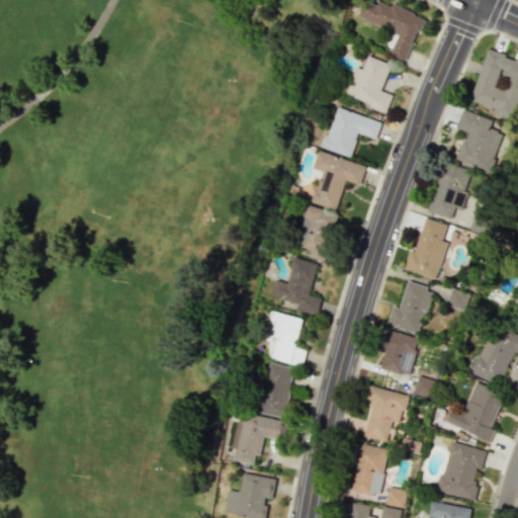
[(363,0),(357,17),(390,30),(384,44),(392,47),(389,55),(407,61),(423,16),(393,5),(392,7),(372,0),(363,0)]
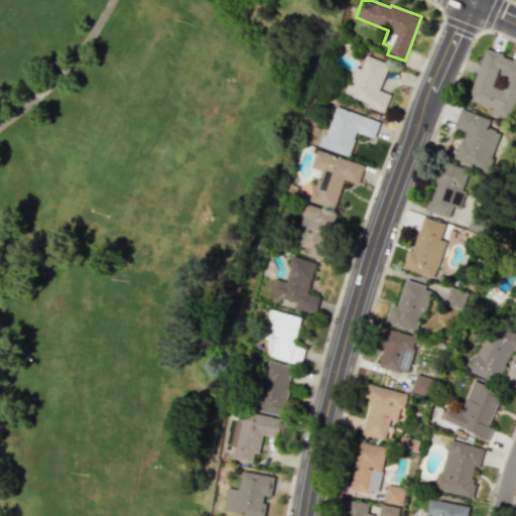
[(469,100),(493,108),(491,114),(511,120),(515,104),(515,58),(485,48),(469,100)]
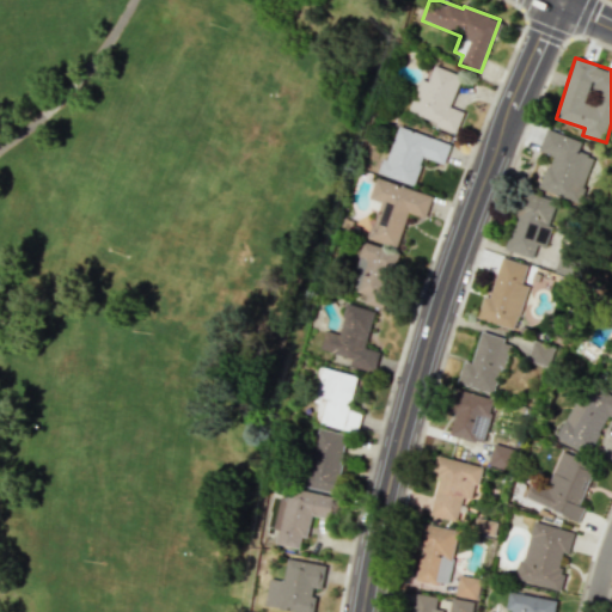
[(408,112),(457,132),(464,112),(450,106),(461,75),(434,66),(428,81),(421,79),(408,112)]
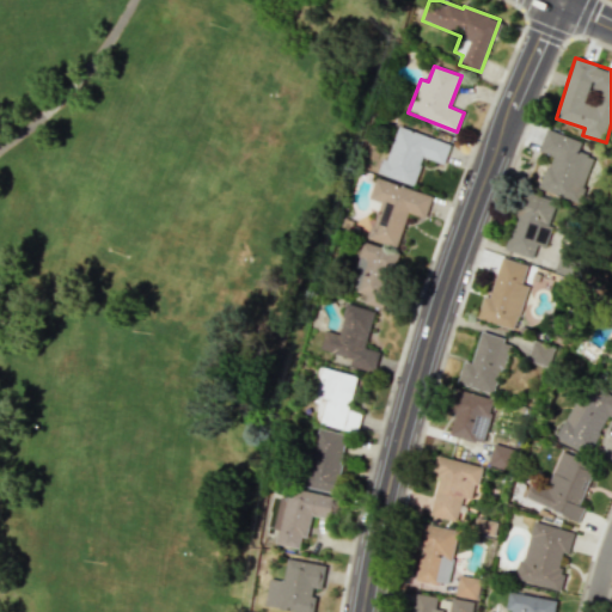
[(451,144),(397,126),(381,175),(415,185),(424,158),(444,164),(451,144)]
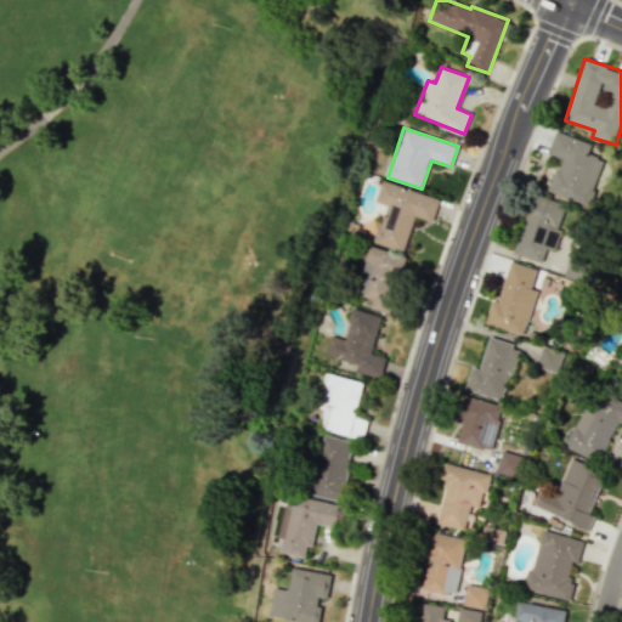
[(548,193),(591,207),(609,150),(554,131),(548,154),(559,158),(548,193)]
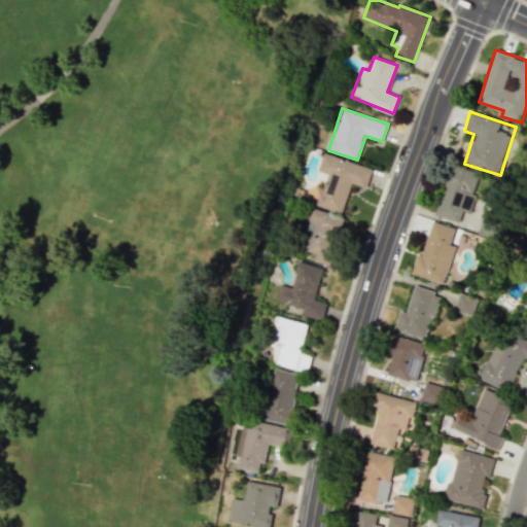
[(373,167),(324,153),(319,171),(327,173),(318,205),(343,212),(351,183),(366,187),(373,167)]
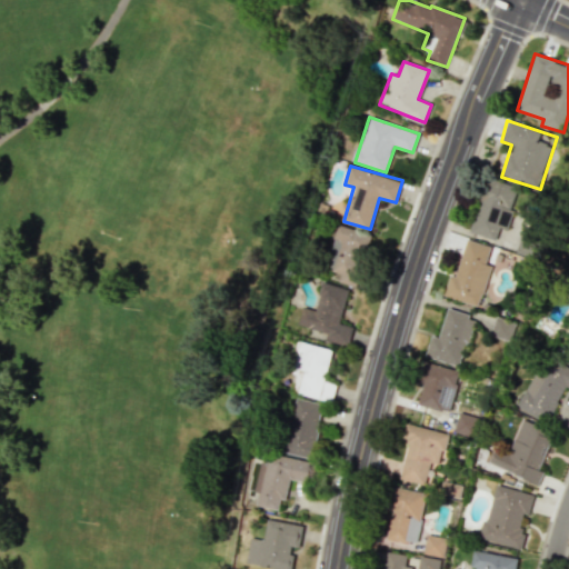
[(501,241),(516,186),(483,178),(469,232),(501,241)]
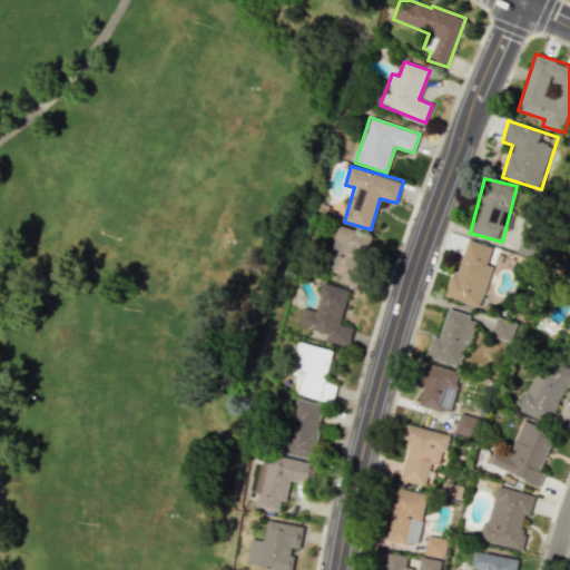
[(340,283),(355,286),(370,234),(338,225),(326,269),(342,274),(340,283)]
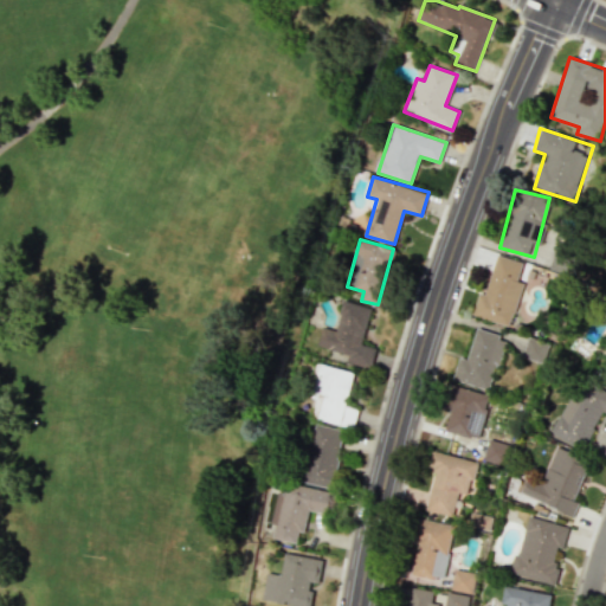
[(472,315),(510,326),(528,264),(496,255),(485,295),(478,292),(472,315)]
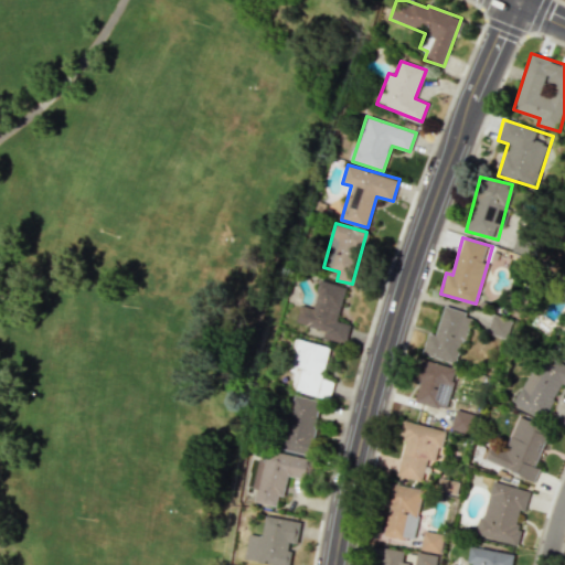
[(347,286),(321,279),(313,308),(301,305),(296,323),(324,331),(322,338),(345,343),(350,324),(337,321),(347,286)]
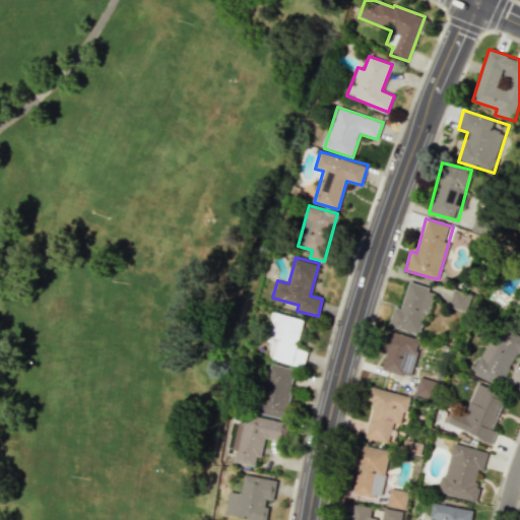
[(420,334),(433,288),(407,282),(401,308),(393,306),(388,326),(420,334)]
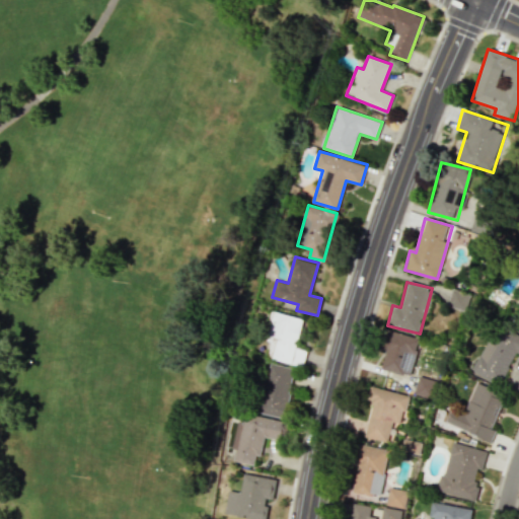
[(446,305),(464,311),(469,295),(452,289),(446,305)]
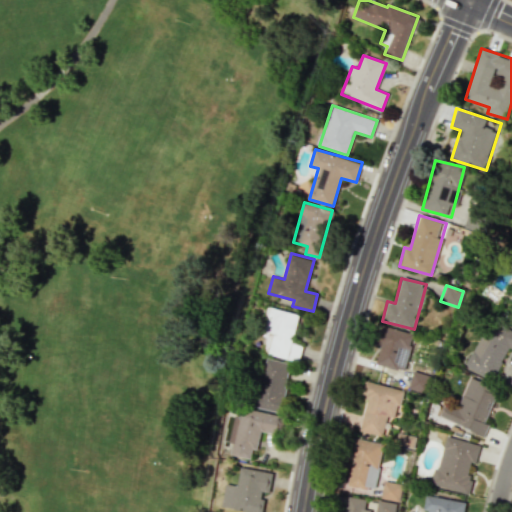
[(292,343),(299,314),(268,307),(261,336),(267,337),(263,353),(298,361),(302,346),(292,343)]
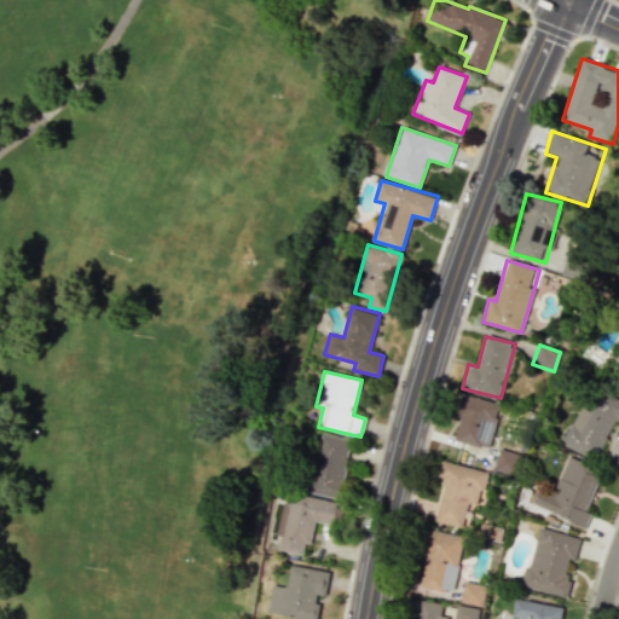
[(562,443),(595,458),(614,421),(618,422),(618,399),(601,391),(590,411),(580,406),(562,443)]
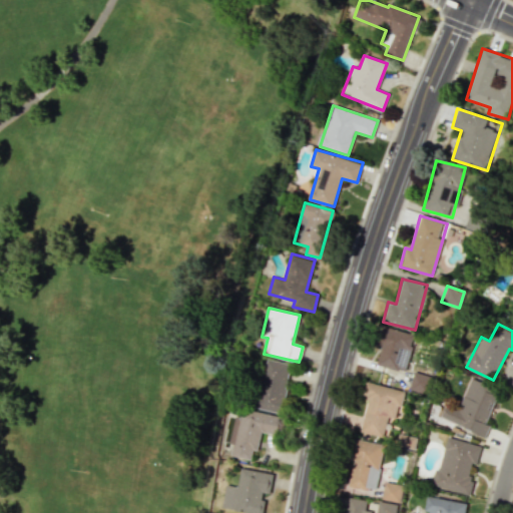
[(377,365),(405,372),(414,334),(382,327),(378,346),(381,347),(377,365)]
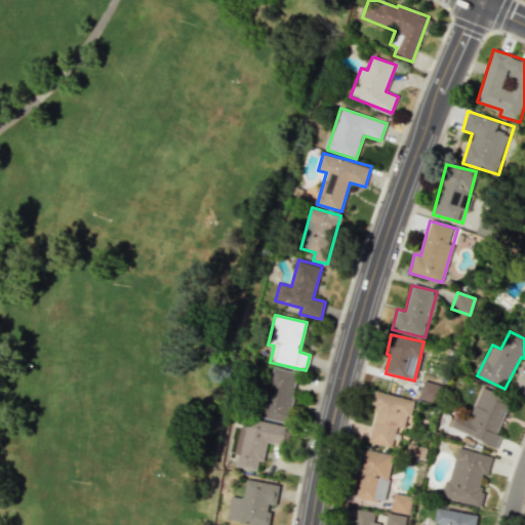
[(298,372),(272,367),(261,417),(287,422),(298,372)]
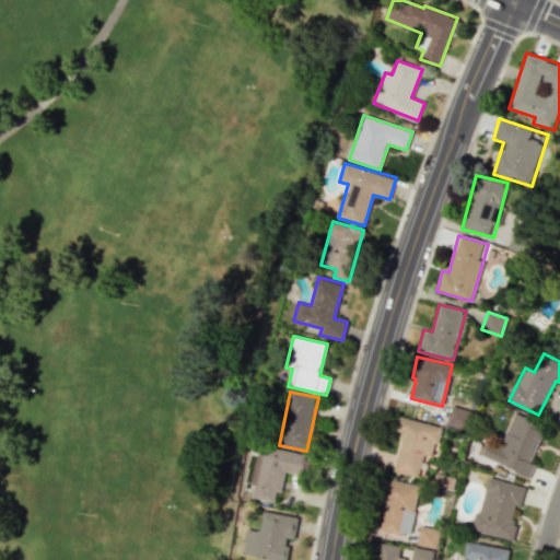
[(464,430),(469,411),(451,406),(446,426),(464,430)]
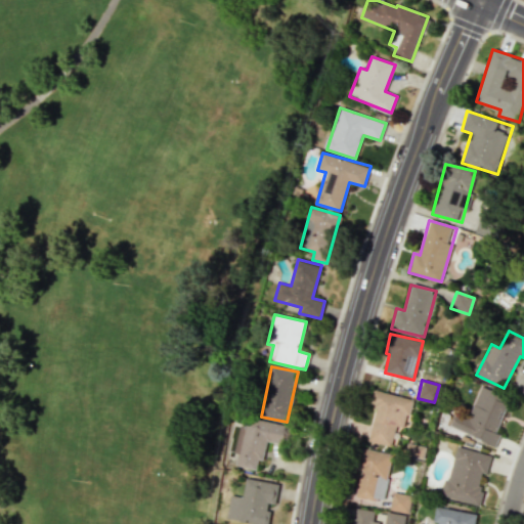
[(450,427),(496,445),(500,434),(496,432),(510,397),(480,386),(468,418),(455,412),(450,427)]
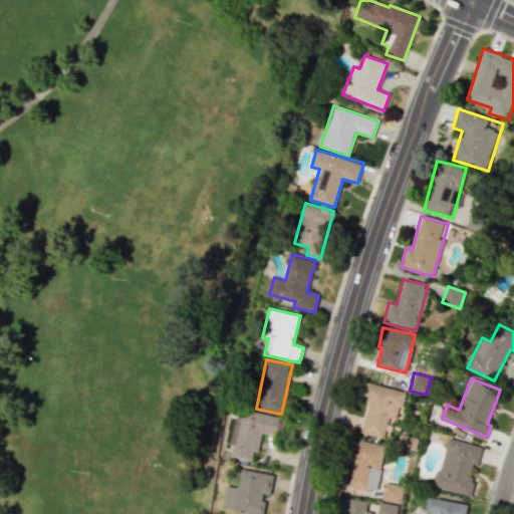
[(360,433),(384,439),(390,418),(397,420),(404,392),(366,382),(362,398),(368,399),(360,433)]
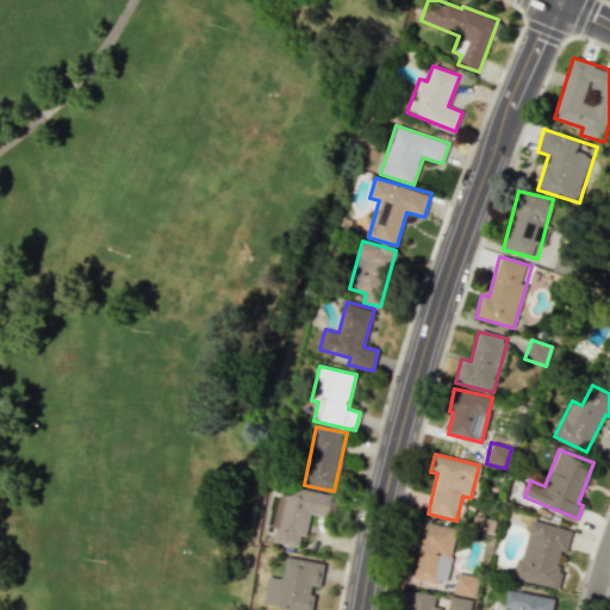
[(327,517),(331,495),(285,484),(275,527),(279,528),(275,541),(302,548),(310,514),(327,517)]
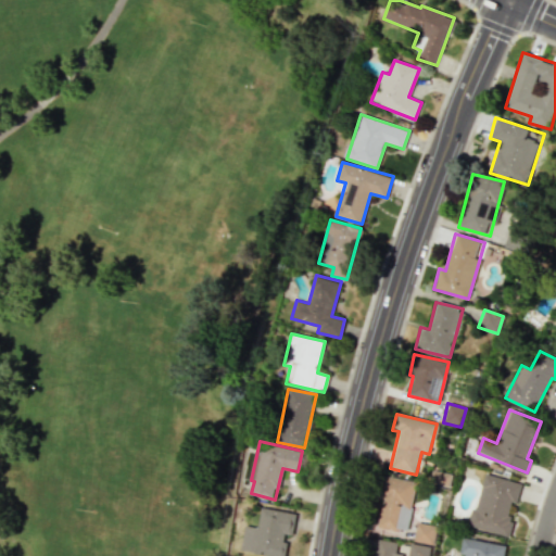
[(470,528),(507,535),(519,482),(482,474),(470,528)]
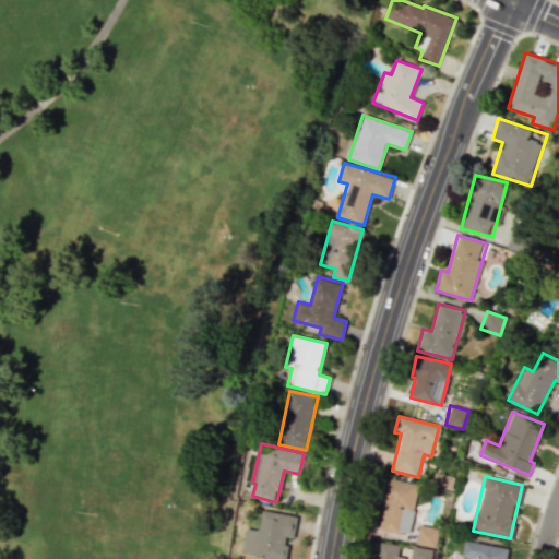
[(418,485),(384,478),(380,500),(384,500),(379,531),(408,535),(418,485)]
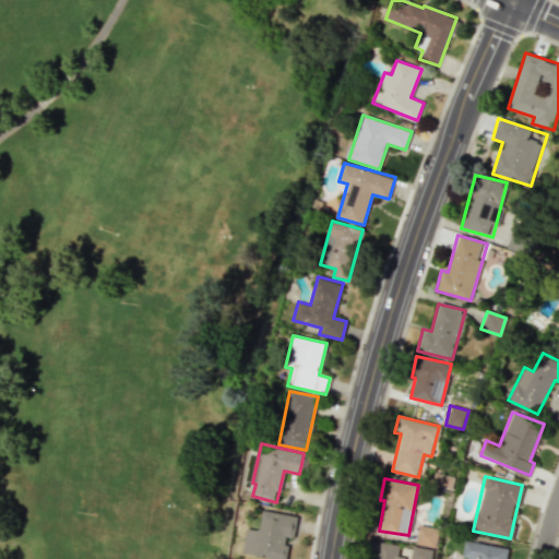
[(280,558),(287,558),(290,537),(295,537),(298,515),(263,511),(261,530),(247,528),(244,555),(280,558)]
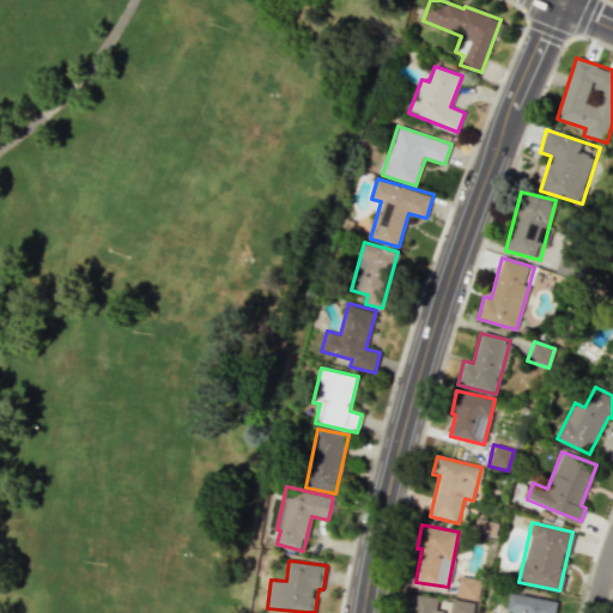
[(456,595),(477,600),(481,580),(460,576),(456,595)]
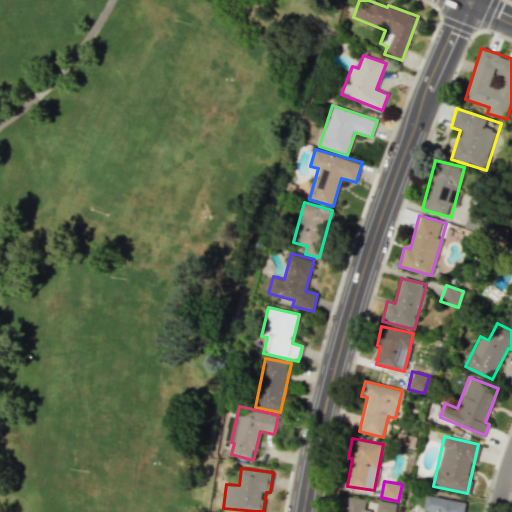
[(375,511),(395,511),(397,504),(378,500),(375,511)]
